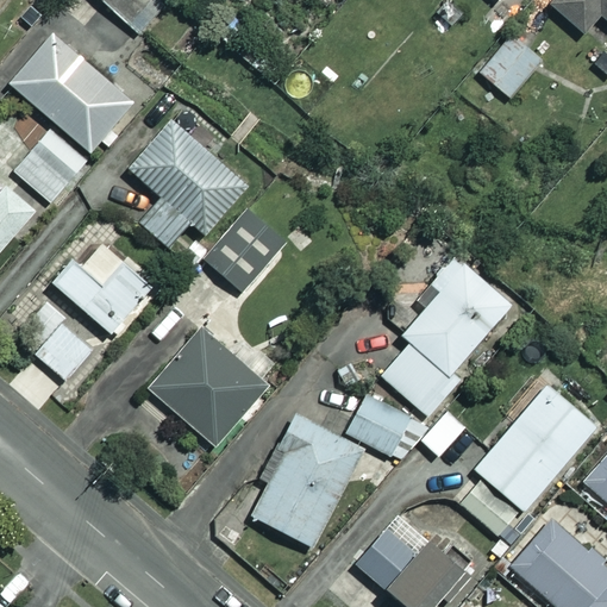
[(166,4),(162,0),(99,0),(142,33),(166,4)]
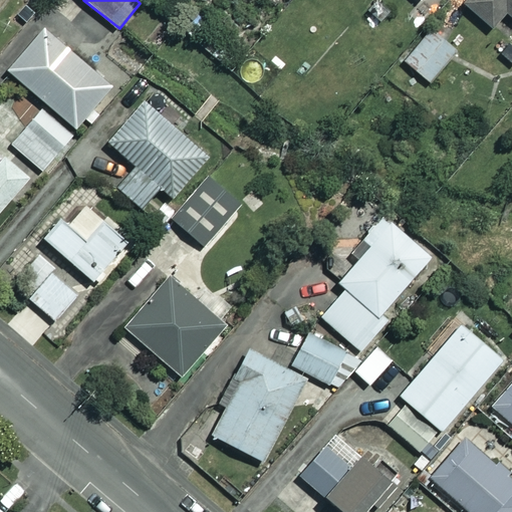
[(511,0),(469,0),(465,5),(493,28),(506,12),(511,16),(511,0)]
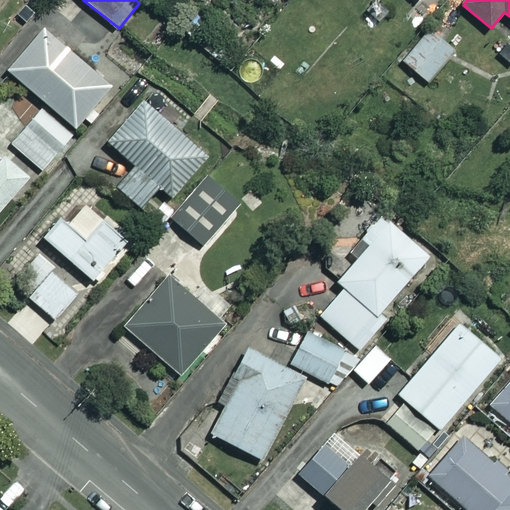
[(111,88),(43,26),(6,66),(74,128),(111,88)]
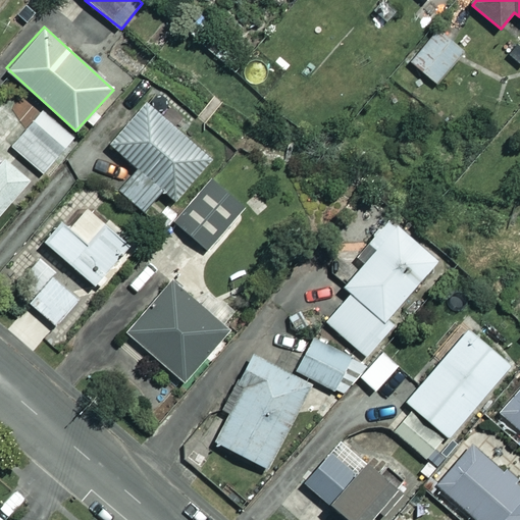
[(464,55),(439,32),(411,61),(435,85),(464,55)]
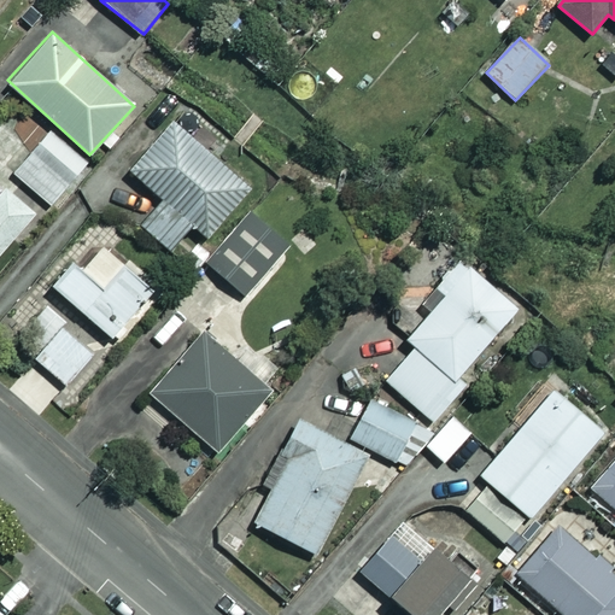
[(250,189),(174,121),(130,169),(164,200),(142,226),(170,251),(194,224),(208,235),(250,189)]
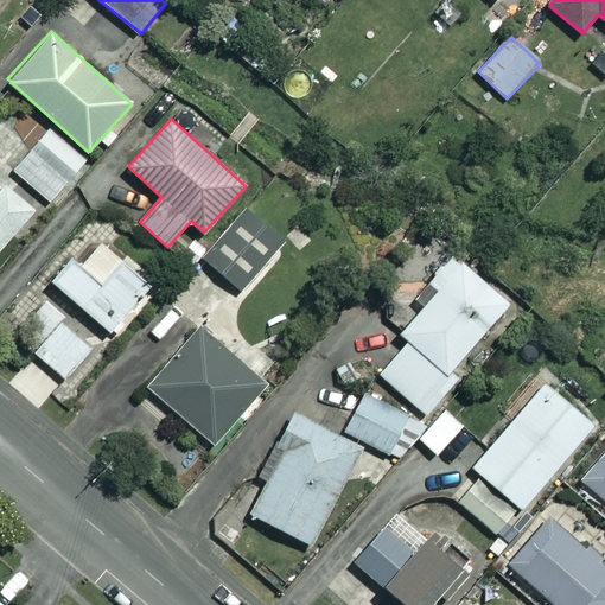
[(0,185),(32,148),(0,120),(0,185)]
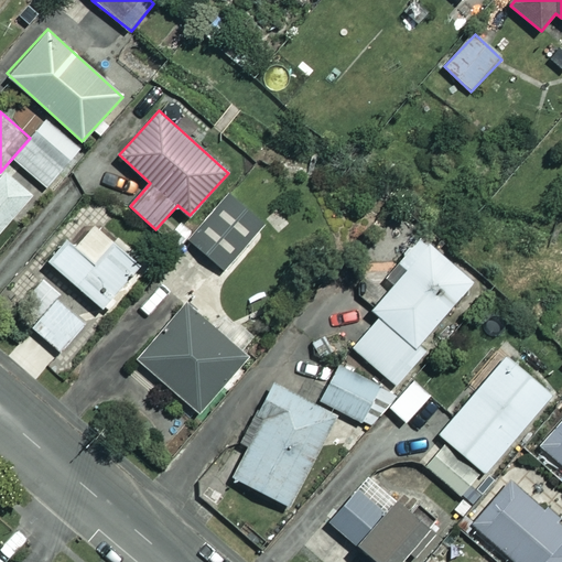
[(79,149),(46,121),(13,161),(46,188),(79,149)]
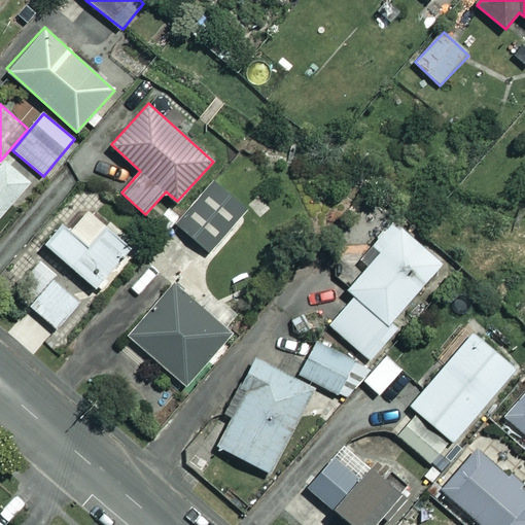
[(0,217),(31,183),(6,161),(0,167),(0,217)]
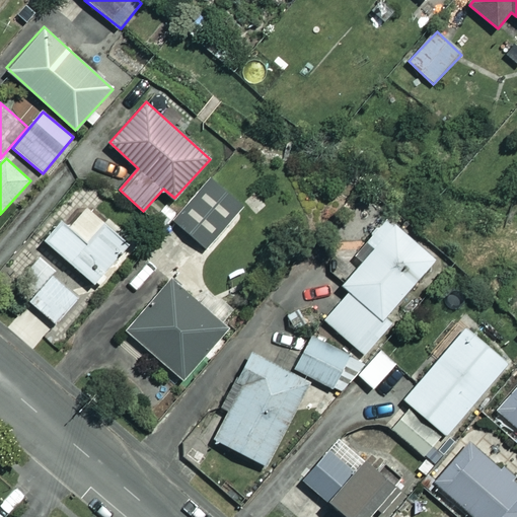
[(243,212),(213,182),(176,222),(207,251),(243,212)]
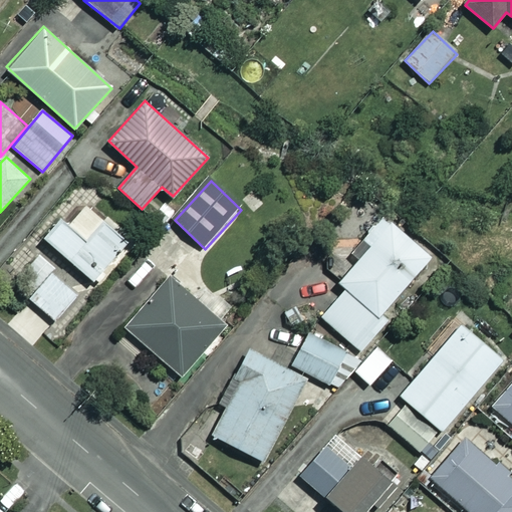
[(125,238),(73,197),(41,237),(93,278),(125,238)]
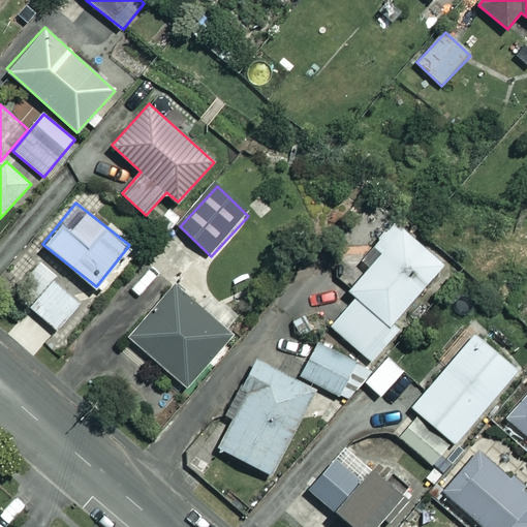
[(444,266),(396,223),(376,247),(382,252),(348,290),(355,297),(330,326),(371,362),(398,331),(392,326),(444,266)]
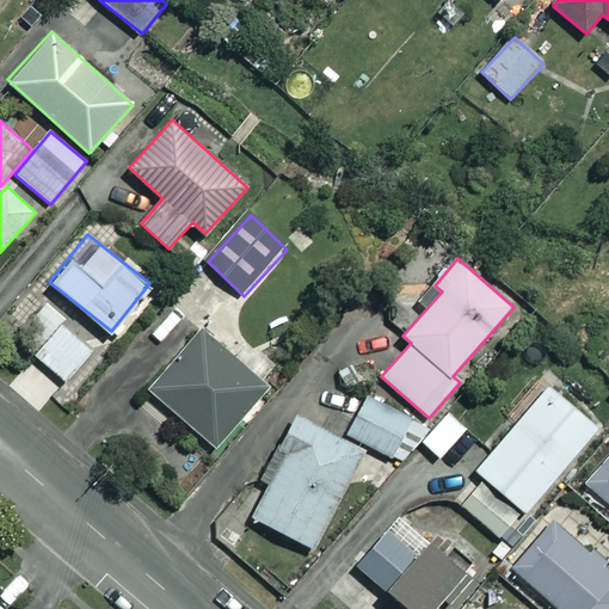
[(93,352),(63,325),(36,356),(66,382),(93,352)]
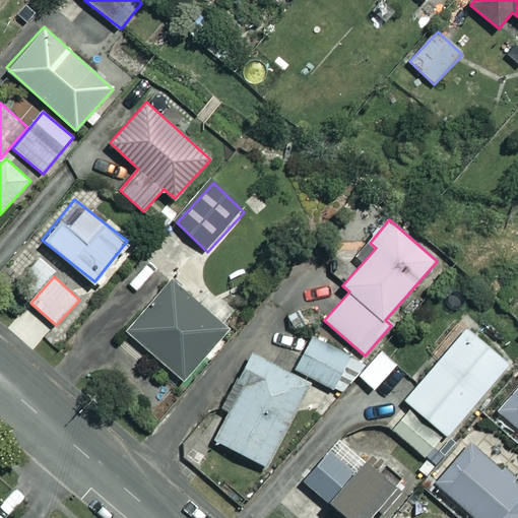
[(224,330),(174,281),(127,330),(178,379),(224,330)]
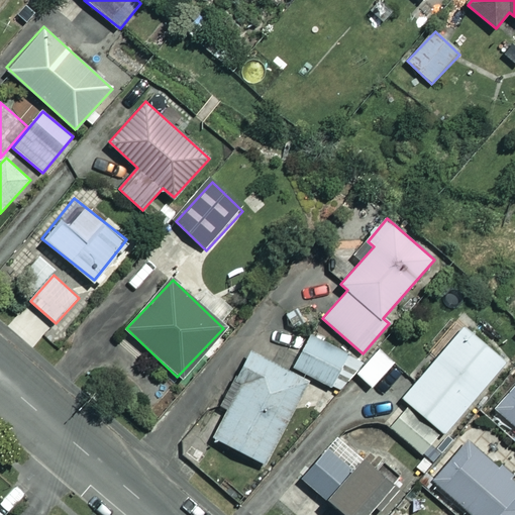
[(424,456),(507,359),(466,324),(403,397),(408,402),(389,425),(424,456)]
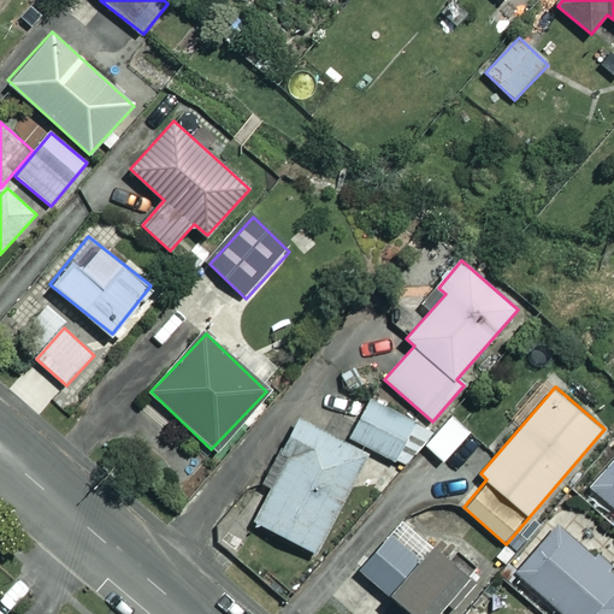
[(429,431),(372,400),(352,437),(408,468),(429,431)]
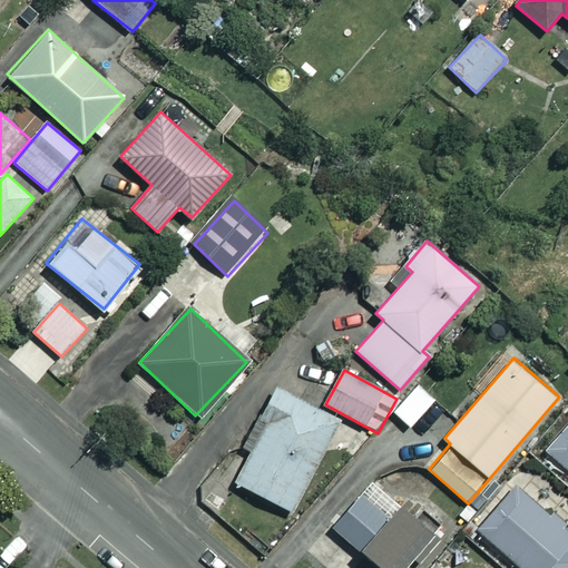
[(343,424),(282,389),(263,420),(267,422),(233,479),(291,513),(343,424)]
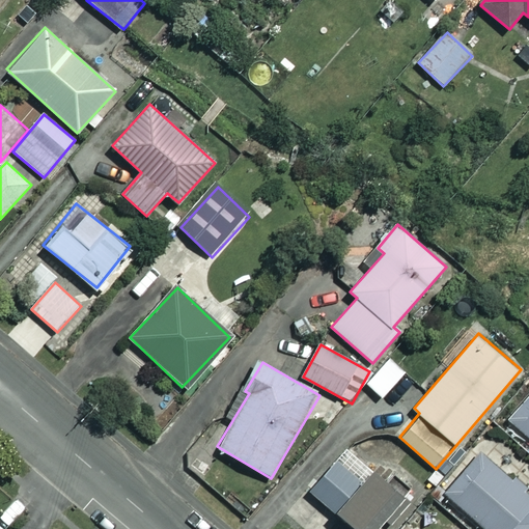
[(528,398),(511,418),(528,435),(528,398)]
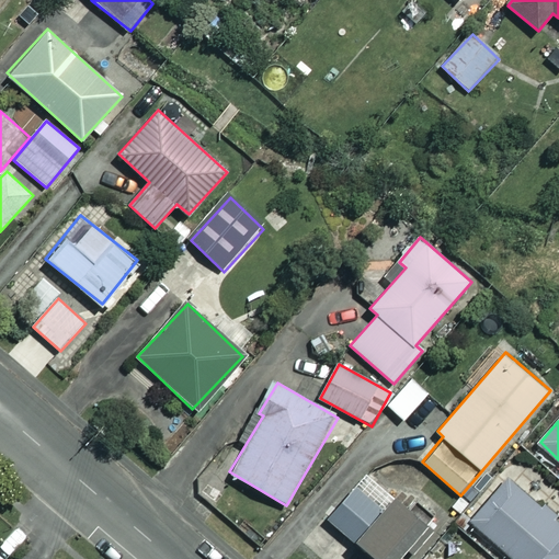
[(395,558),(429,523),(371,470),(329,516),(375,558),(395,558)]
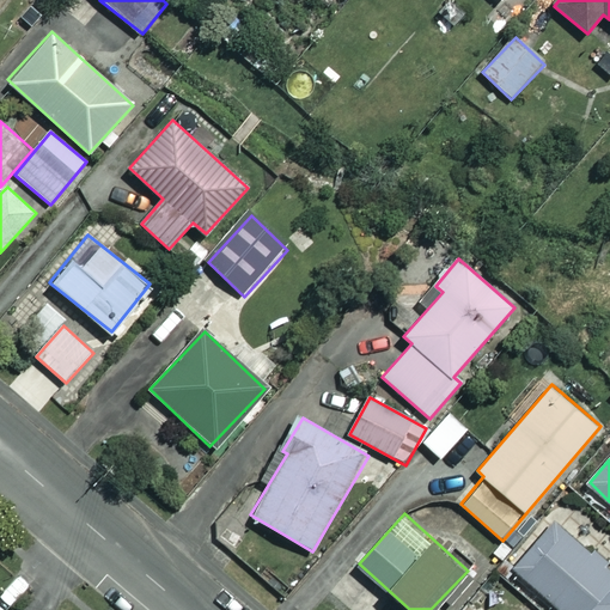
[(609,569),(555,523),(513,569),(559,609),(609,609),(609,569)]
